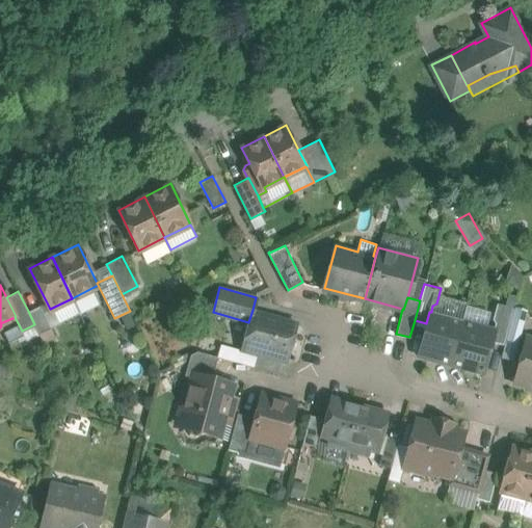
[(512,308),(496,302),(491,318),(495,322),(493,328),(495,330),(491,341),(503,343),(512,308)]
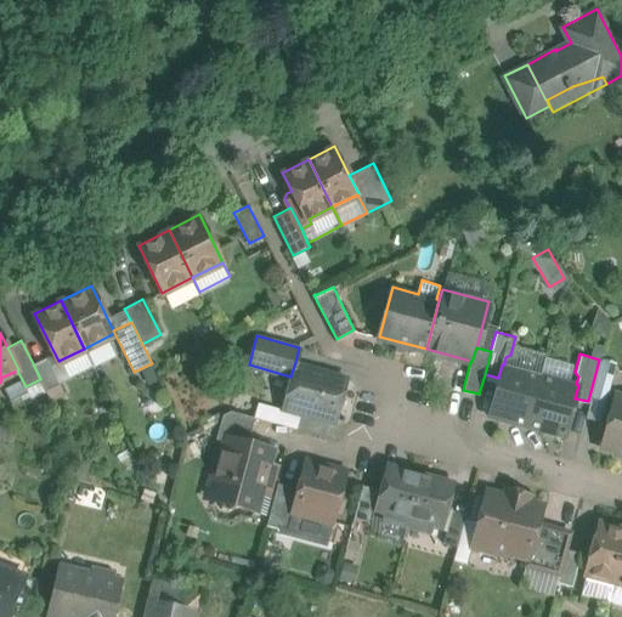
[(46,357),(33,363),(40,379),(45,390),(60,383),(46,357)]
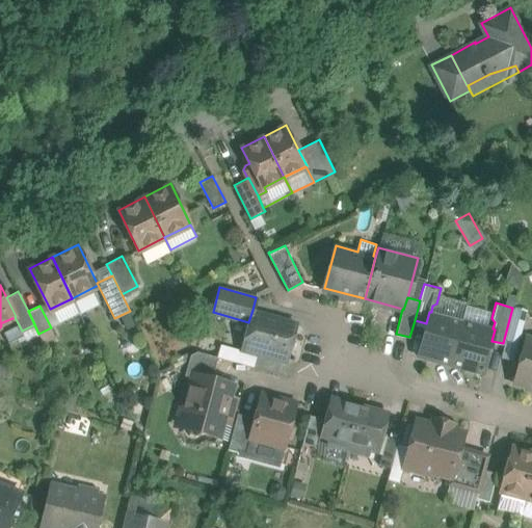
[(253,310),(248,322),(241,349),(257,353),(286,362),(296,322),(253,310)]
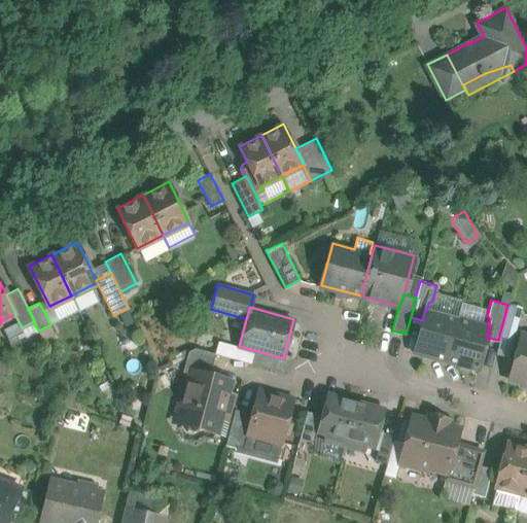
[(427,309),(425,309),(422,320),(414,351),(447,359),(457,317),(427,309)]
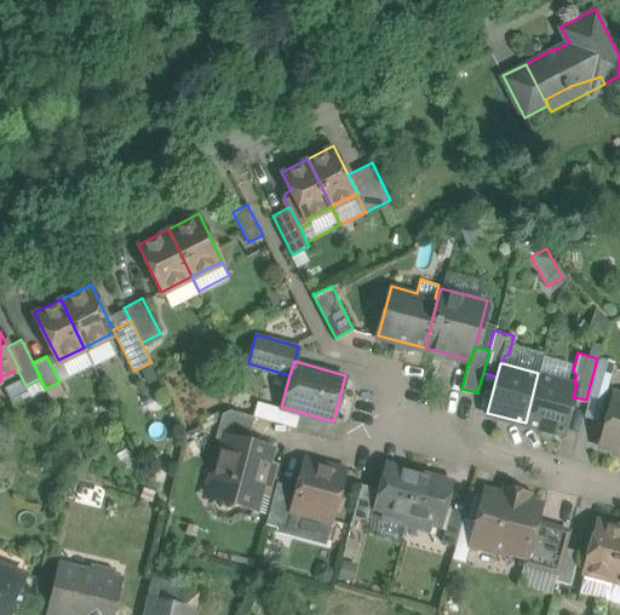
[(574,383),(538,373),(526,423),(563,434),(573,397),(577,384),(574,383)]
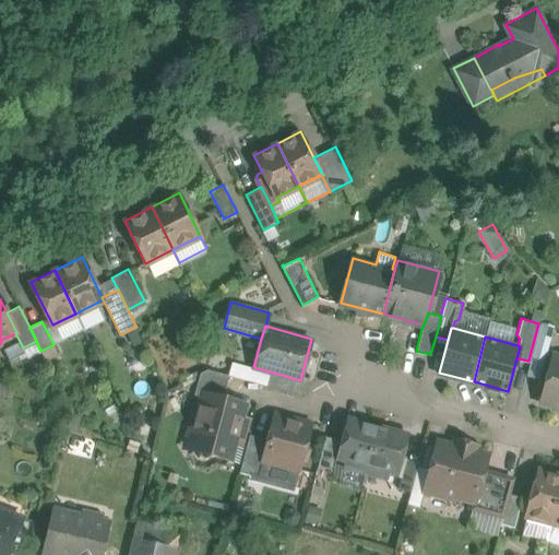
[(545,354),(533,351),(526,375),(538,378),(545,354)]
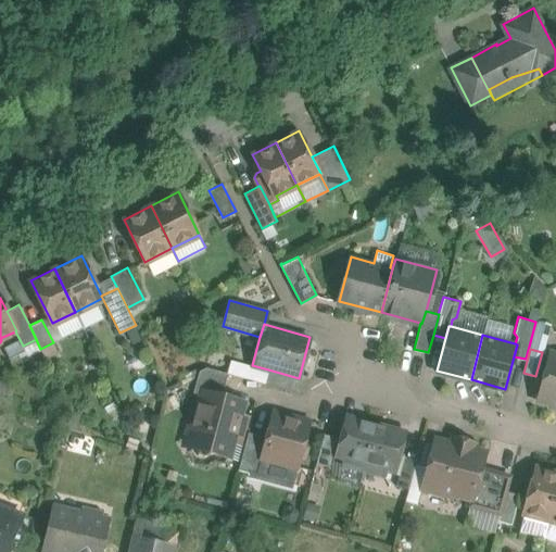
[(555,351),(553,354),(548,352),(536,397),(548,400),(553,398),(555,399),(555,351)]
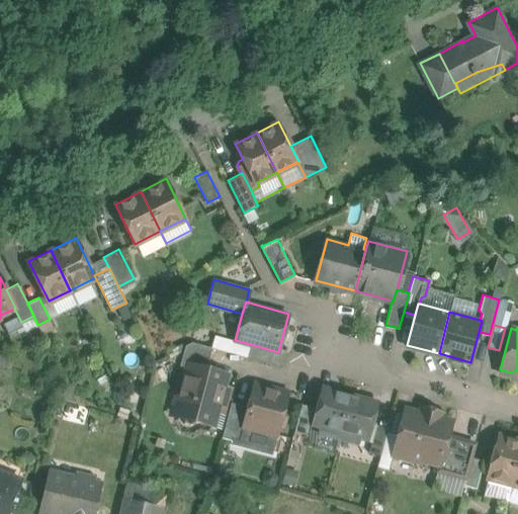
[(235,340),(214,335),(211,346),(211,347),(247,356),(250,344),(235,340)]
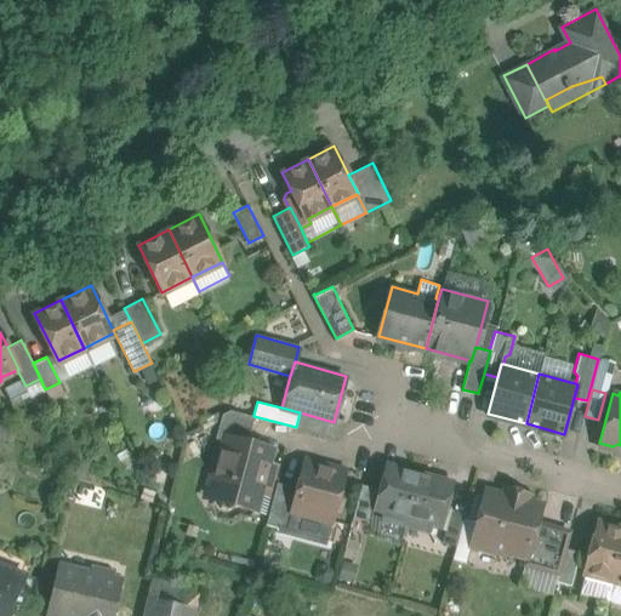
[(254,415),(229,409),(222,414),(215,437),(224,439),(226,438),(246,444),(254,416),(254,415)]
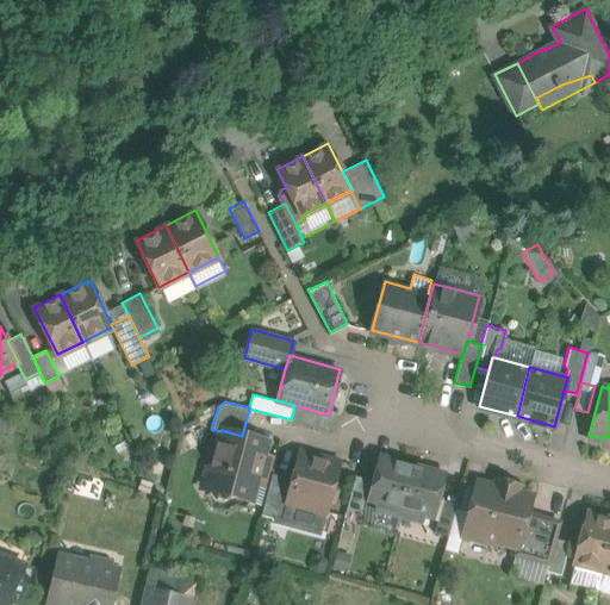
[(242,436),(222,430),(221,431),(211,467),(218,468),(212,490),(217,497),(225,499),(232,494),(232,492),(250,497),(254,485),(267,488),(272,472),(277,455),(265,451),(263,449),(265,442),(242,436)]
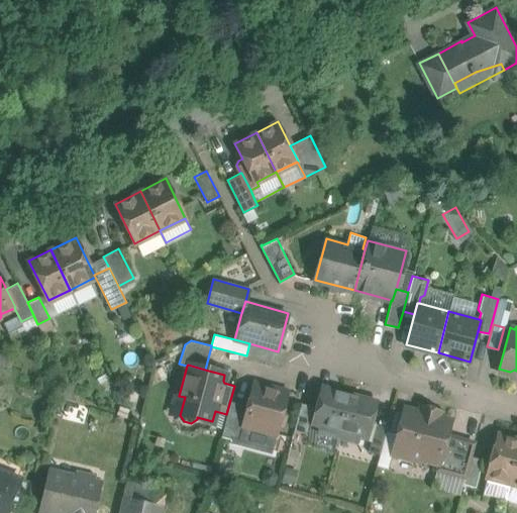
[(287,393),(253,384),(247,405),(242,425),(243,425),(260,430),(261,428),(276,432),(278,425),(283,424),(285,415),(282,411),(287,393)]
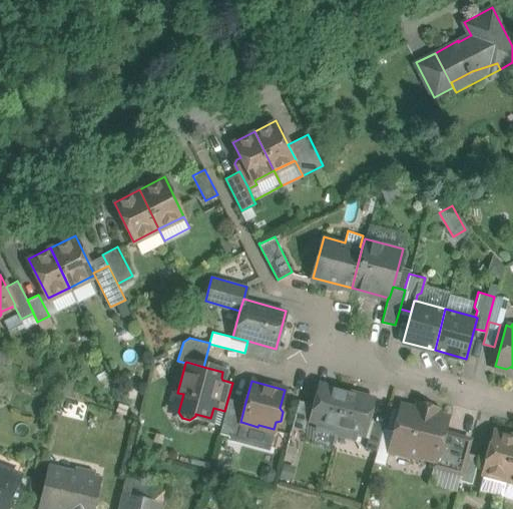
[(332,386),(320,383),(310,419),(318,421),(317,427),(336,432),(346,393),(334,390),(332,386)]
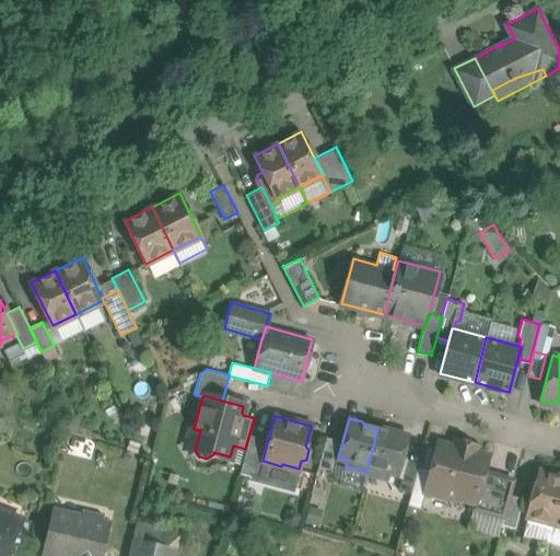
[(391,433),(377,429),(366,472),(386,477),(388,471),(397,473),(408,435),(395,430),(391,433)]
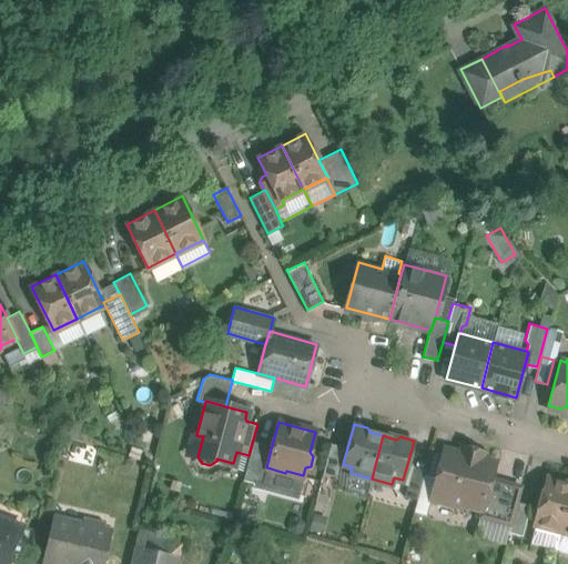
[(249,455),(243,479),(263,484),(267,467),(266,467),(272,445),(253,440),(249,455)]
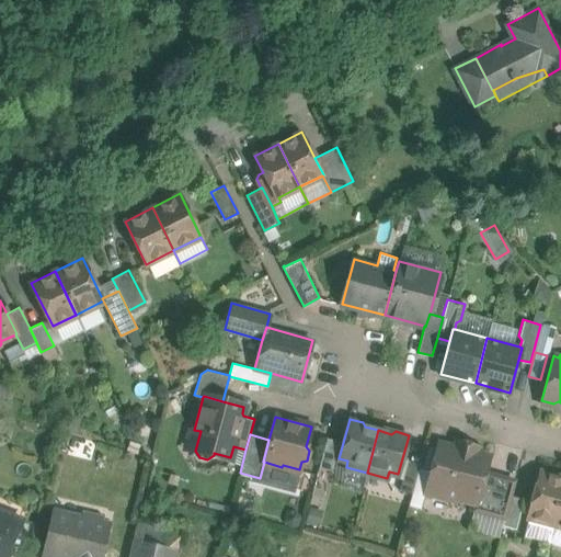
[(340,440),(327,436),(319,466),(331,469),(340,440)]
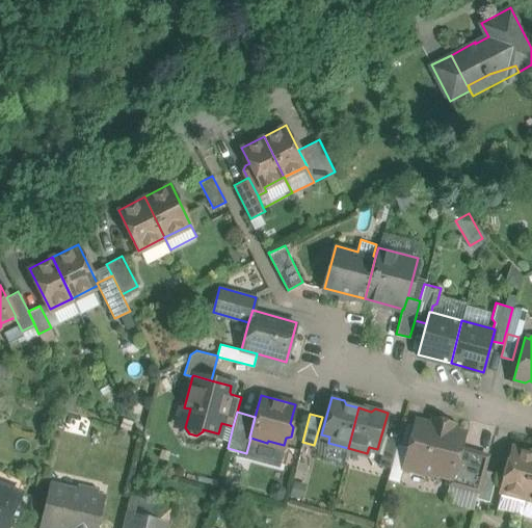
[(390,466),(387,478),(389,478),(389,477),(398,479),(398,481),(399,481),(400,479),(399,478),(403,466),(415,421),(403,418),(398,438),(390,466)]
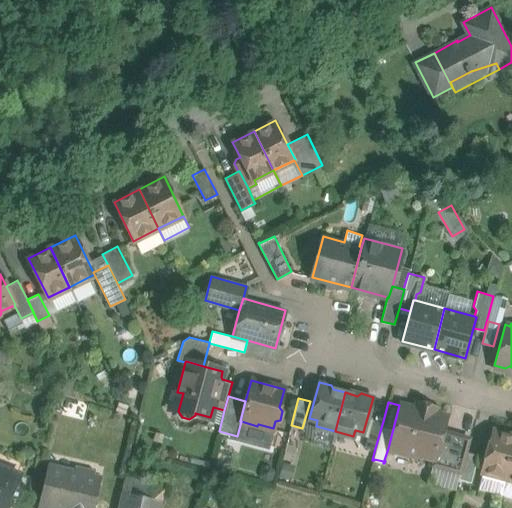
[(415,408),(400,404),(399,405),(388,448),(417,456),(419,455),(433,459),(435,459),(442,430),(446,416),(433,413),(432,411),(418,407),(415,408)]
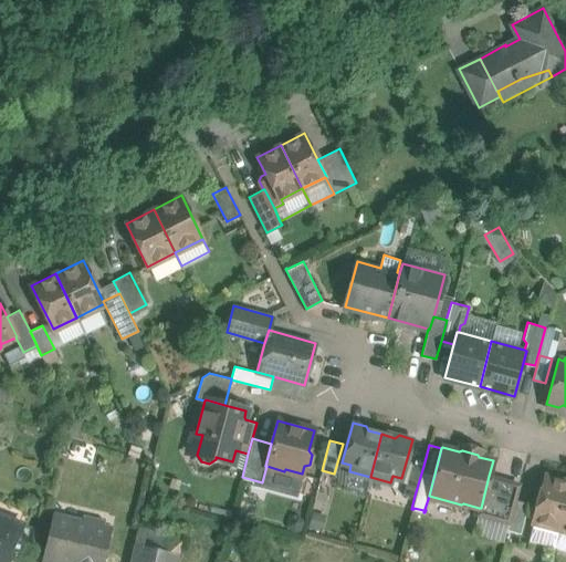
[(423,466),(410,462),(402,492),(415,496),(423,466)]
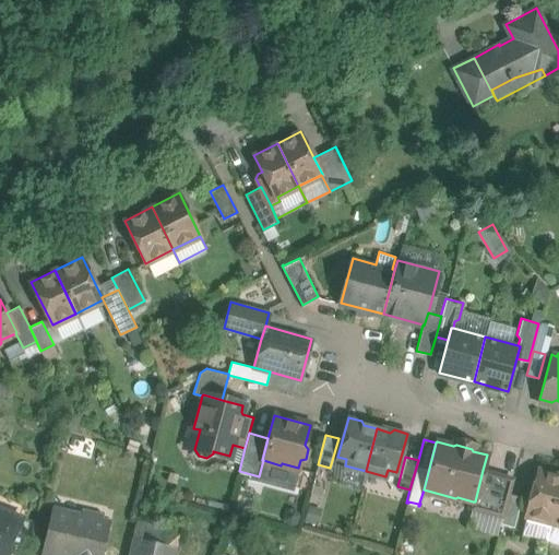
[(558,491),(558,474),(538,469),(525,515),(527,516),(522,532),(546,539),(550,522),(558,491)]
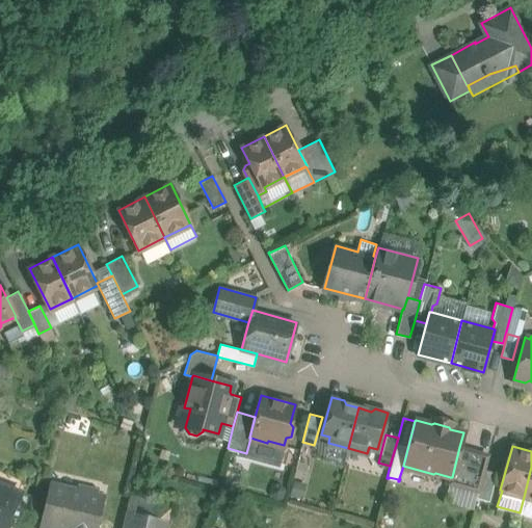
[(487,454),(459,447),(452,477),(450,477),(449,482),(478,491),(487,454)]
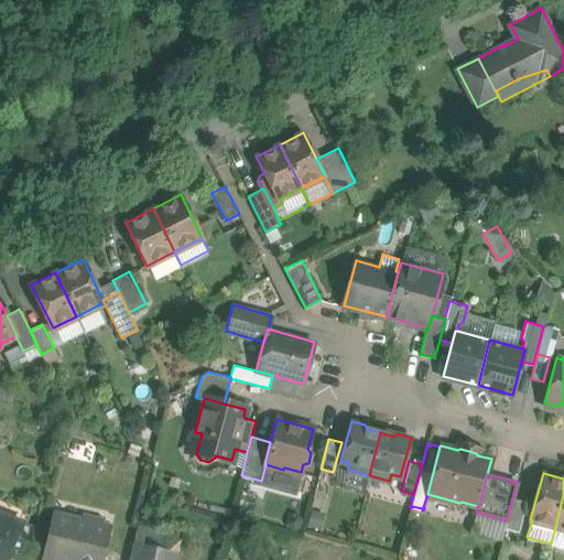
[(527,501),(513,497),(506,527),(518,530),(527,501)]
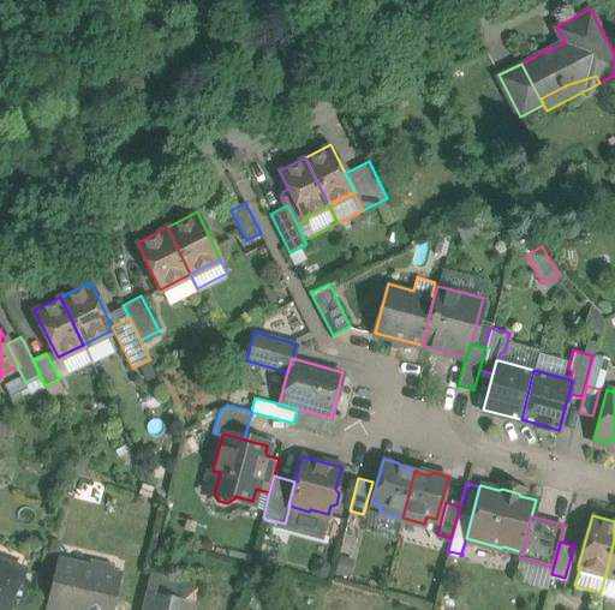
[(112,609),(121,570),(58,556),(46,609),(47,609),(48,605),(66,609),(112,609)]
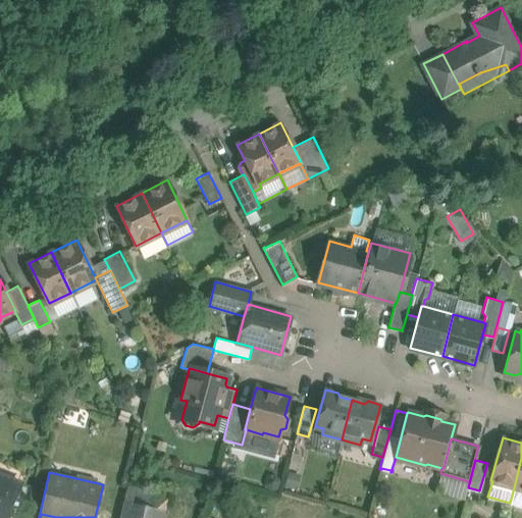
[(465,498),(469,481),(440,473),(435,490),(465,498)]
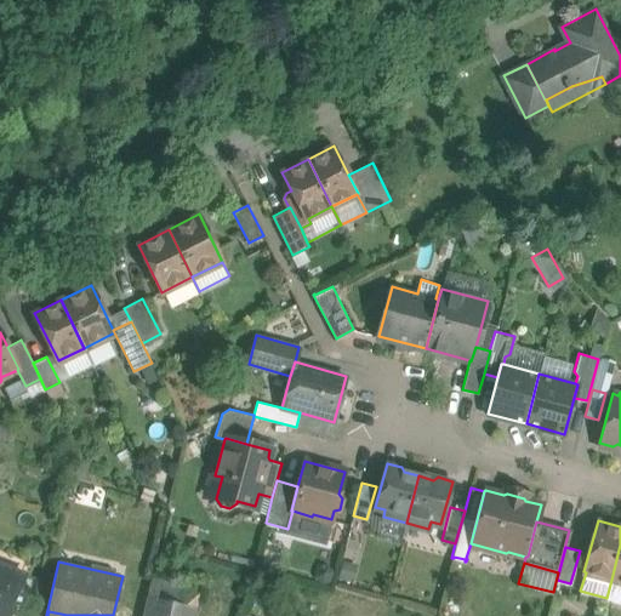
[(0,565),(0,615),(9,615),(26,574),(1,564),(0,565)]
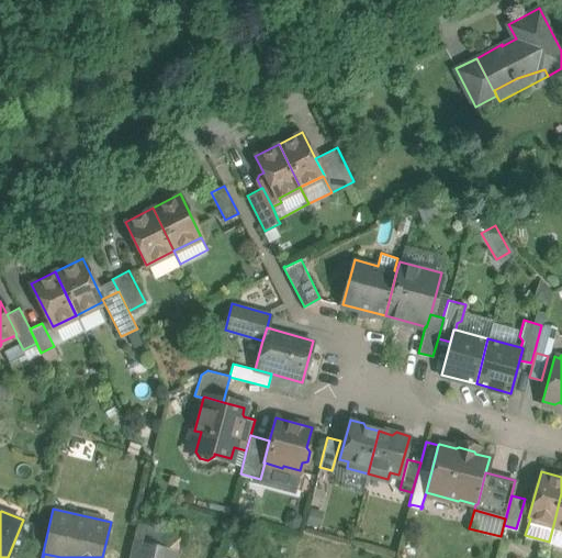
[(180,532),(137,522),(134,539),(177,549),(180,532)]
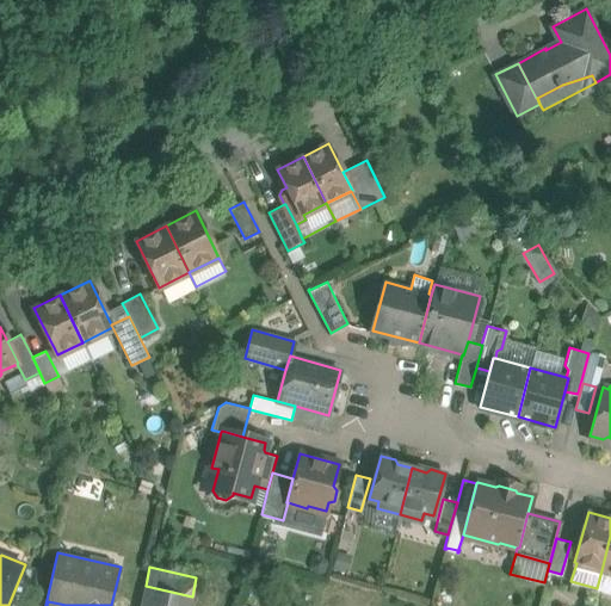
[(189,605),(192,597),(146,586),(140,605),(189,605)]
